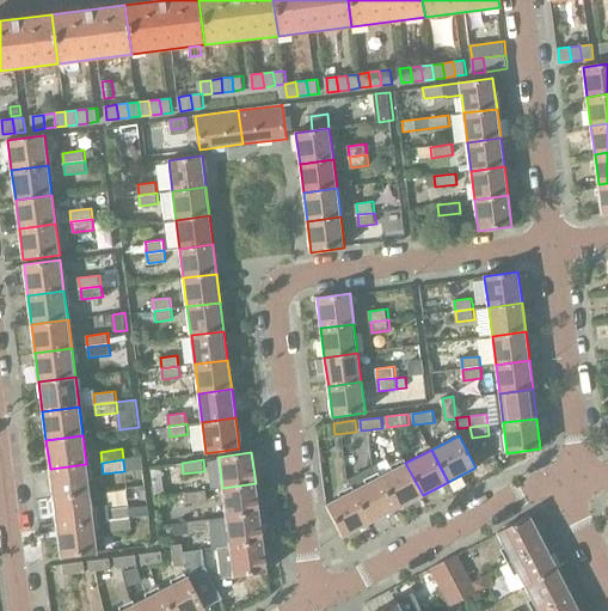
[(397,509),(423,495),(405,463),(380,476),(397,509)]
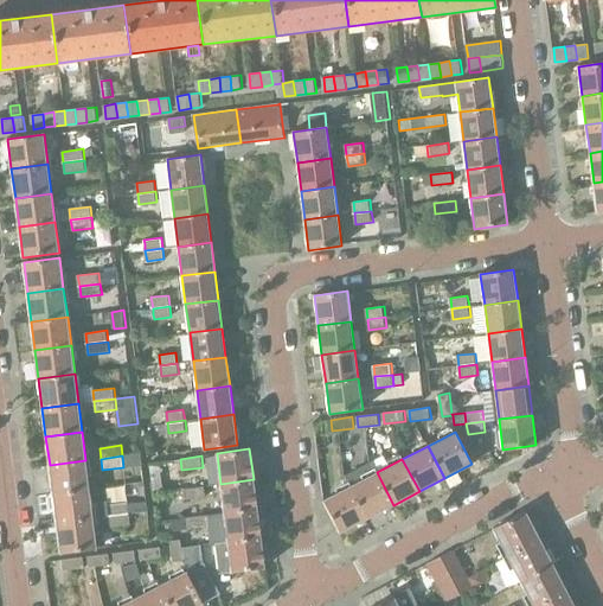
[(50,465),(53,493),(89,489),(85,460),(50,465)]
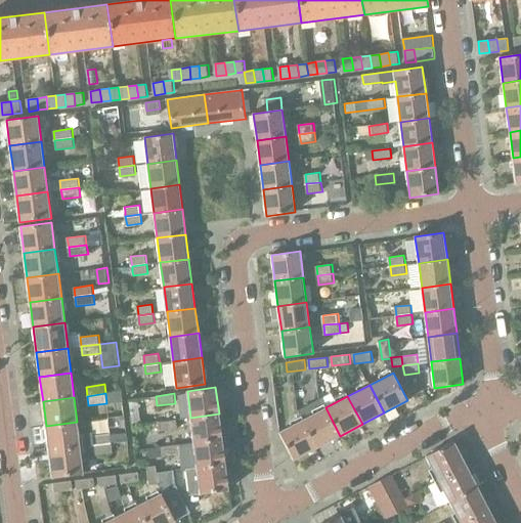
[(340,436),(326,407),(320,398),(298,409),(303,420),(317,447),(340,436)]
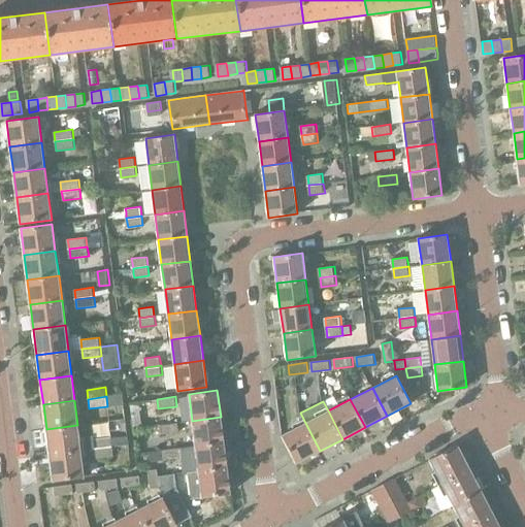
[(142,426),(139,402),(131,403),(134,427),(142,426)]
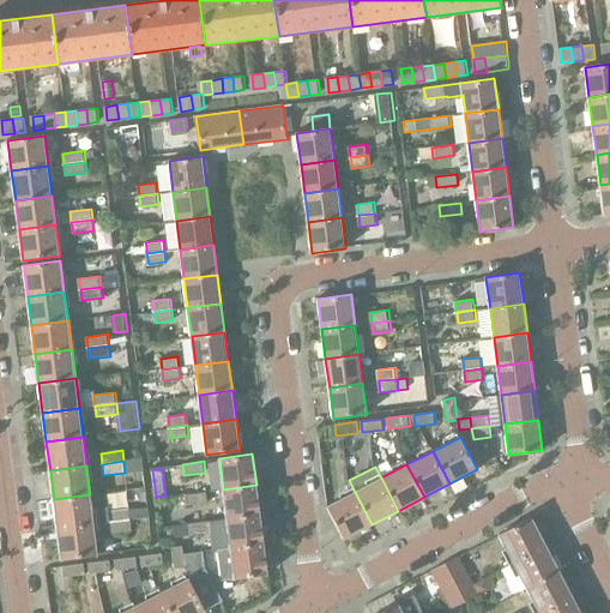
[(260,514),(257,485),(223,490),(227,518),(260,514)]
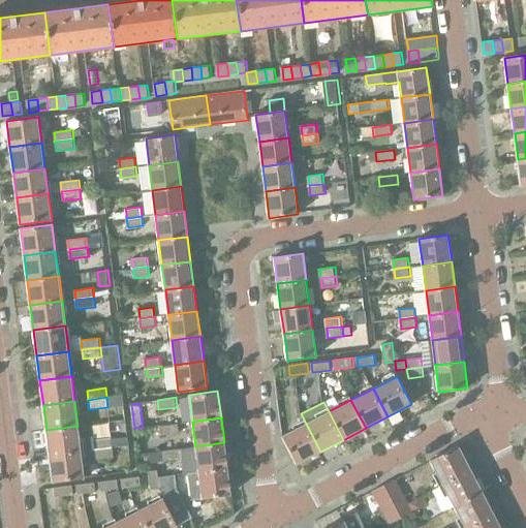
[(179,424),(160,426),(161,435),(180,433),(179,424)]
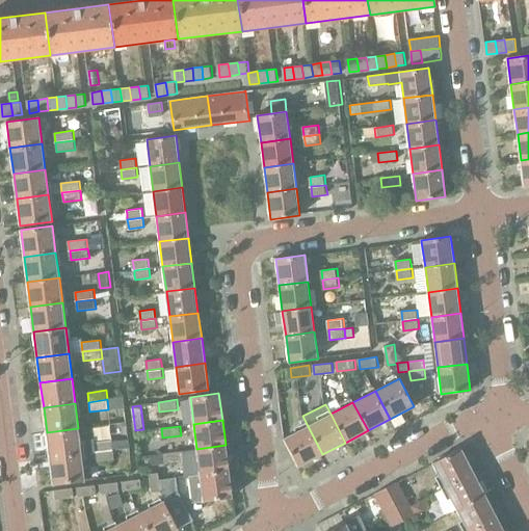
[(298,467),(322,454),(308,426),(284,439),(298,467)]
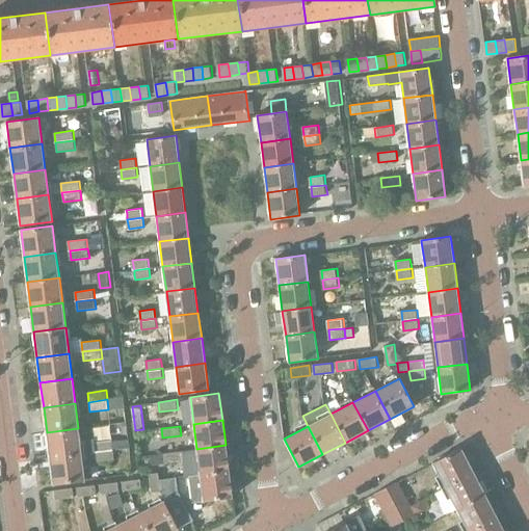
[(47,432),(50,457),(81,453),(78,428),(47,432)]
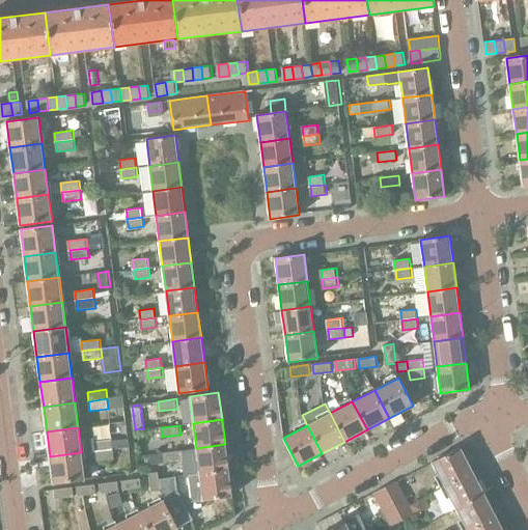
[(93,442),(94,451),(113,449),(113,443),(112,440),(93,442)]
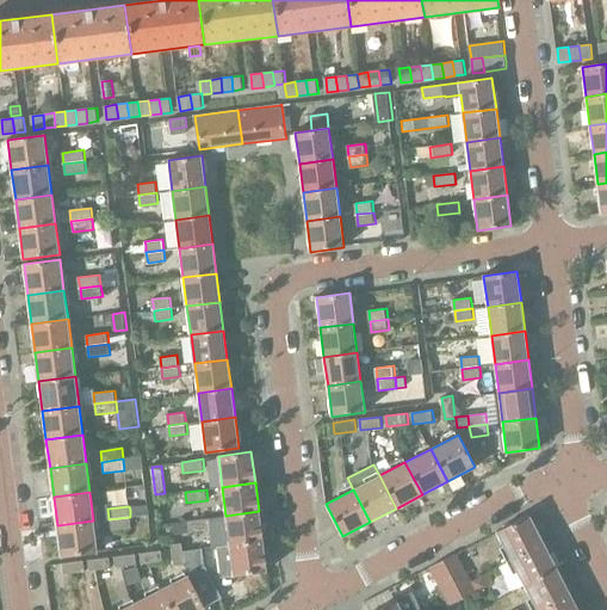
[(259,511),(225,516),(229,544),(262,541),(259,511)]
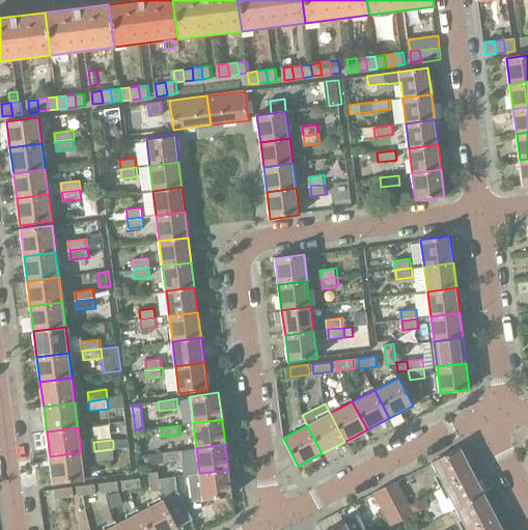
[(444,485),(473,471),(461,447),(433,462),(444,485)]
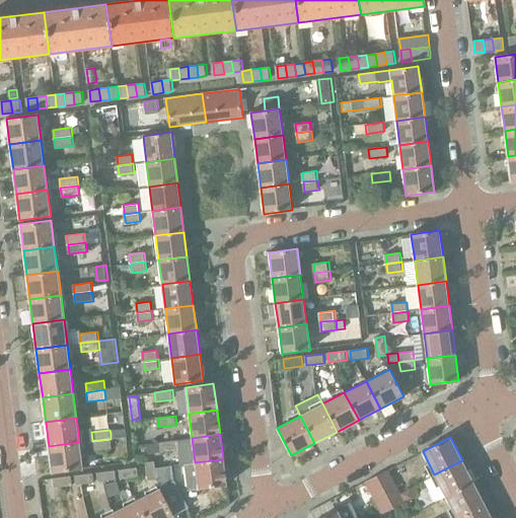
[(113,448),(111,439),(92,441),(94,450),(113,448)]
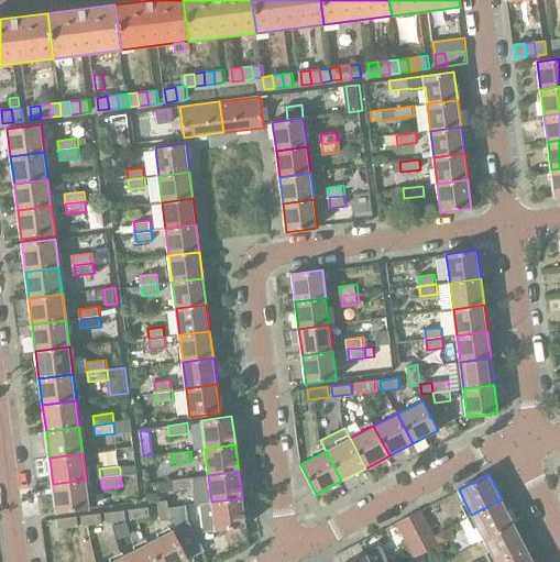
[(194,477),(174,480),(175,489),(195,487),(194,477)]
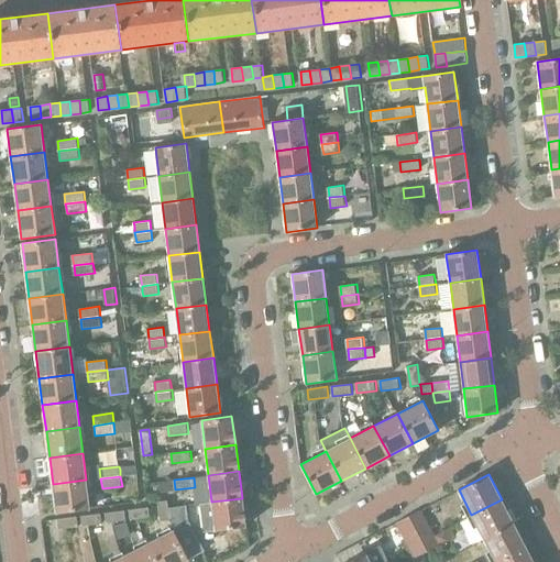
[(86,480),(53,484),(56,513),(90,508),(86,480)]
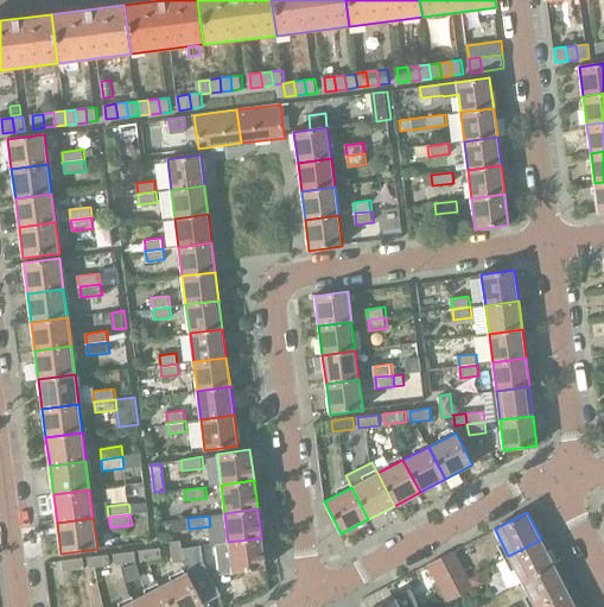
[(265,568),(261,538),(228,542),(231,573),(265,568)]
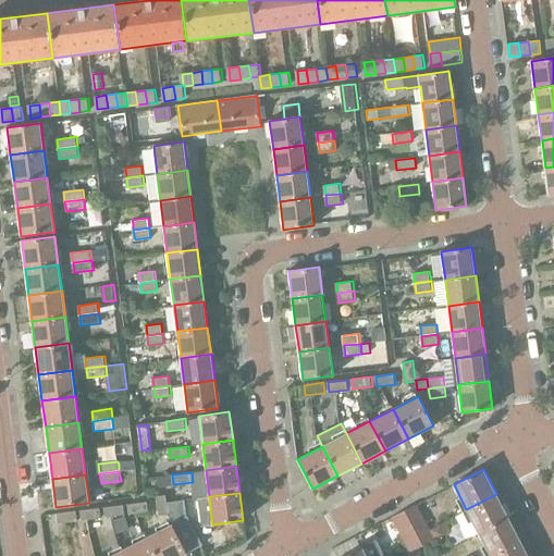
[(508,518),(496,494),(466,509),(479,533),(508,518)]
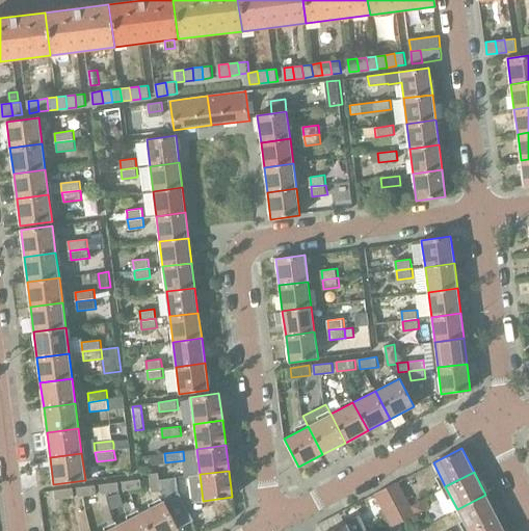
[(161,492),(159,473),(150,474),(152,493),(161,492)]
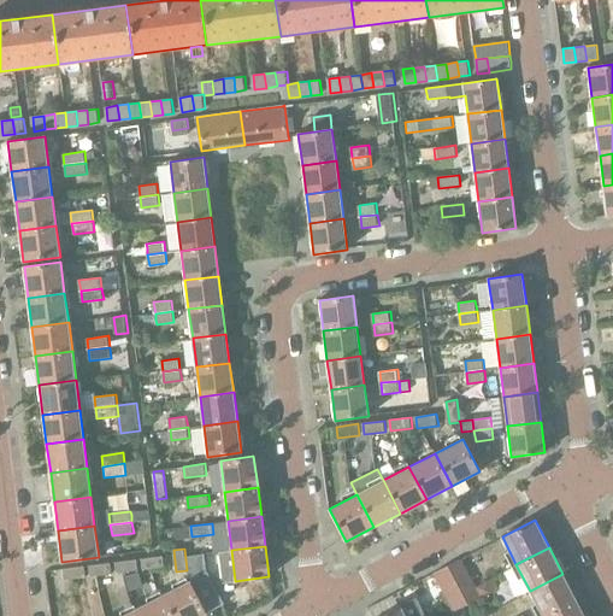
[(458,585),(461,584),(471,578),(473,582),(488,574),(476,551),(448,565),(458,585)]
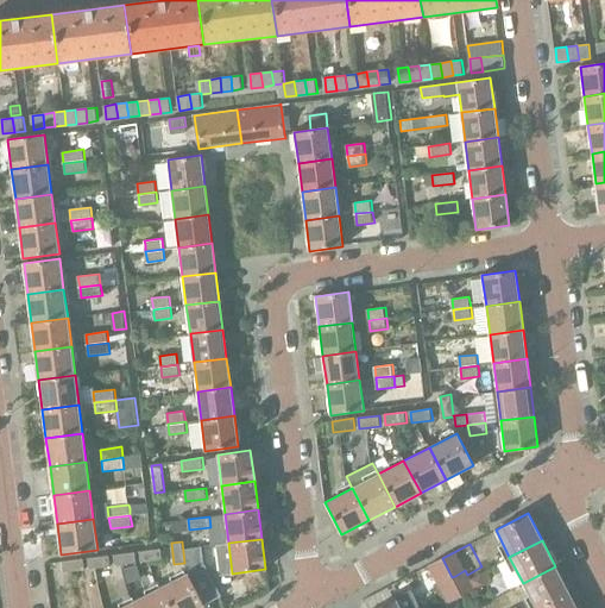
[(162,549),(140,551),(142,562),(163,559),(162,549)]
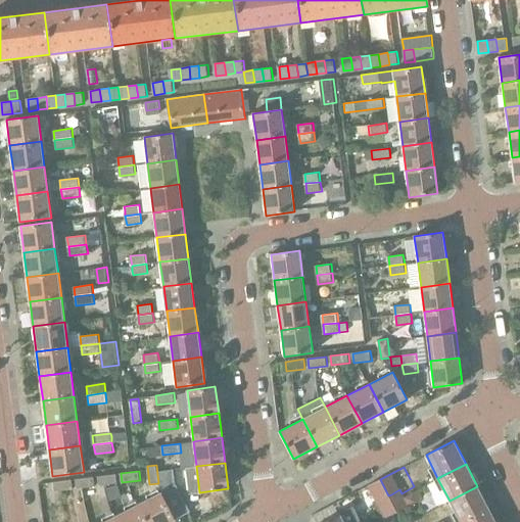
[(117,483),(116,474),(98,476),(99,485),(117,483)]
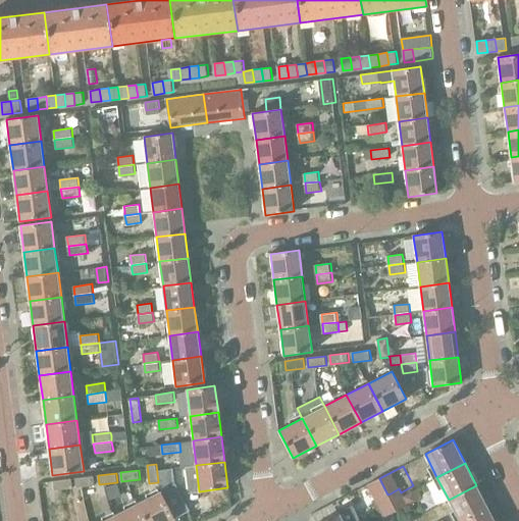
[(95,484),(94,475),(75,478),(76,487),(95,484)]
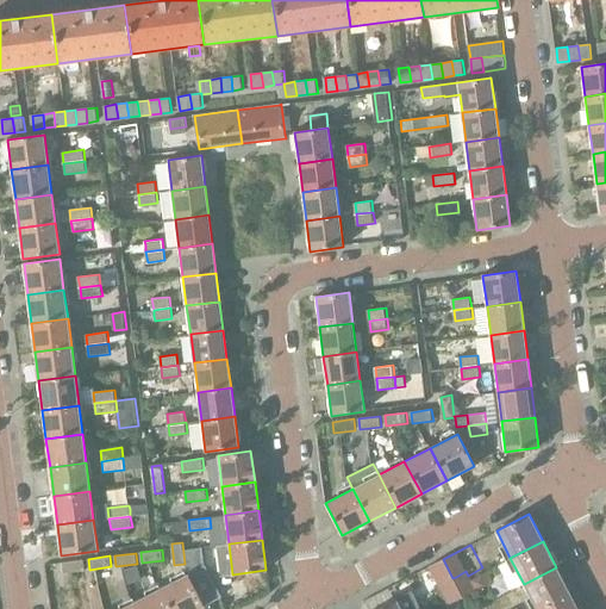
[(85,570),(83,559),(62,561),(64,572),(85,570)]
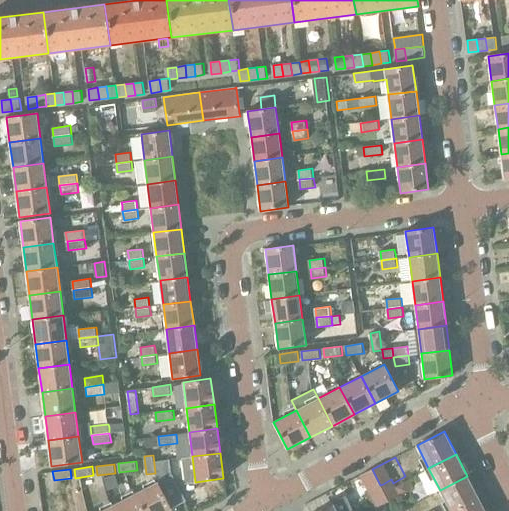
[(361,475),(369,491),(380,485),(372,469),(361,475)]
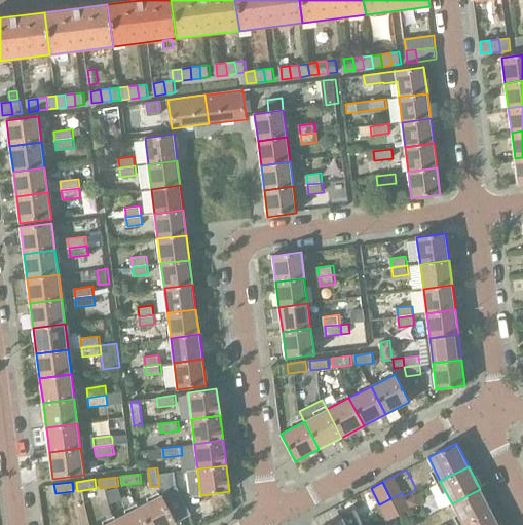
[(177,489),(160,491),(161,495),(176,522),(190,515),(177,489)]
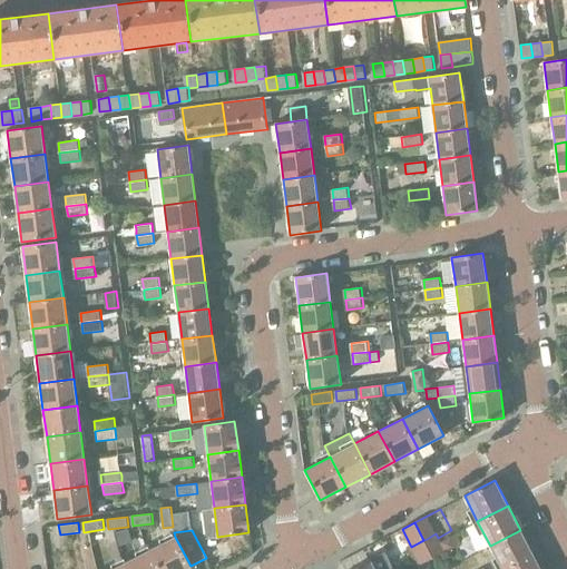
[(501,568),(504,568),(534,553),(520,530),(490,546),(501,568)]
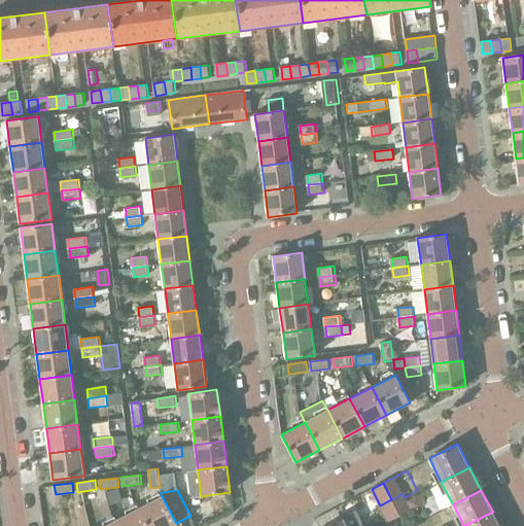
[(394,498),(391,499),(400,516),(411,510),(405,497),(403,493),(394,498)]
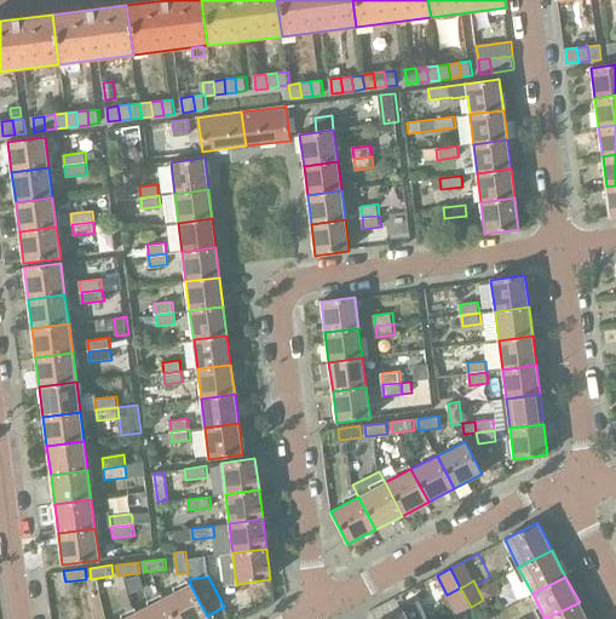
[(162,599),(172,618),(203,618),(207,617),(207,615),(190,584),(162,599)]
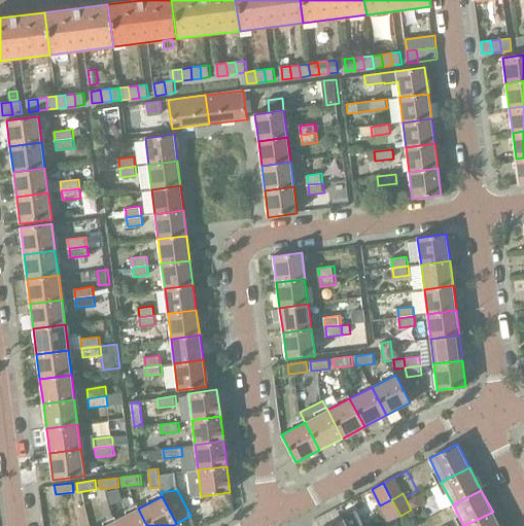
[(391,499),(380,505),(389,522),(400,516),(391,499)]
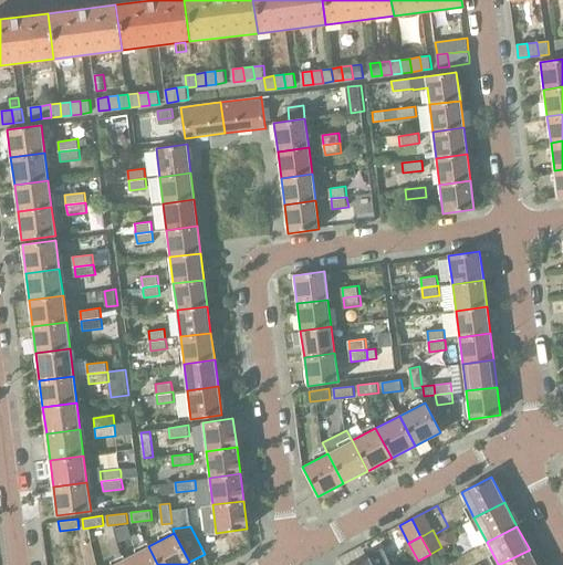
[(127,564),(157,564),(148,546),(124,558),(127,564)]
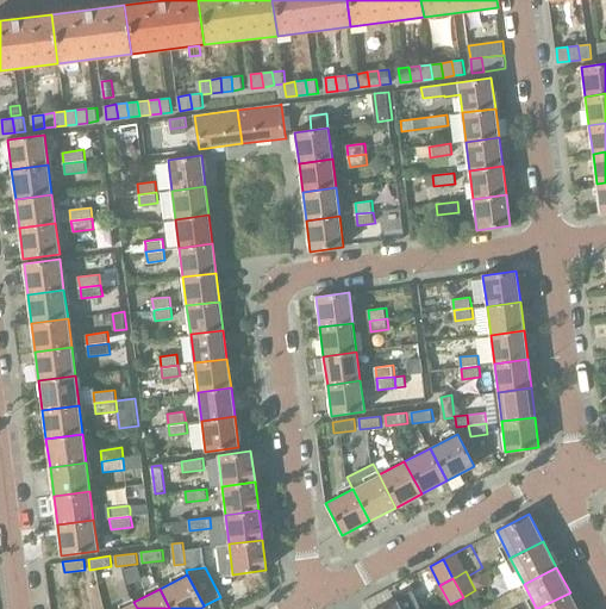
[(378,608),(419,608),(411,591),(378,608)]
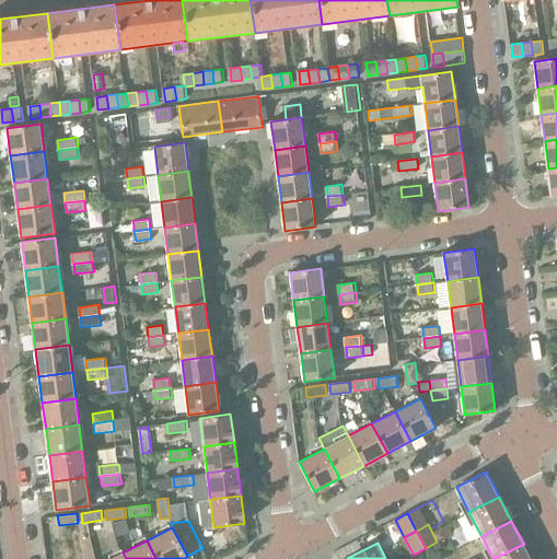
[(531,558),(524,544),(495,558),(531,558)]
